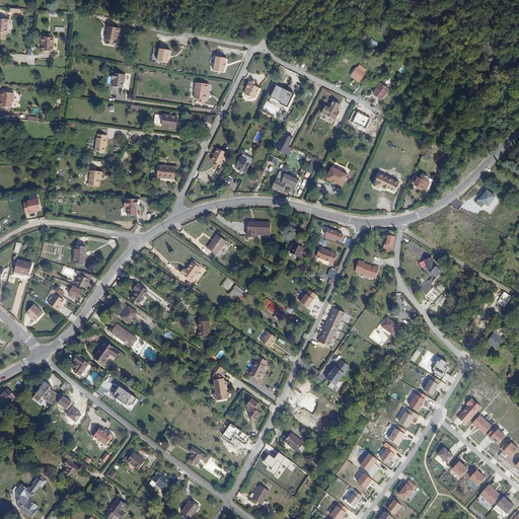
[(0,32),(8,33),(9,19),(0,18),(0,32)]
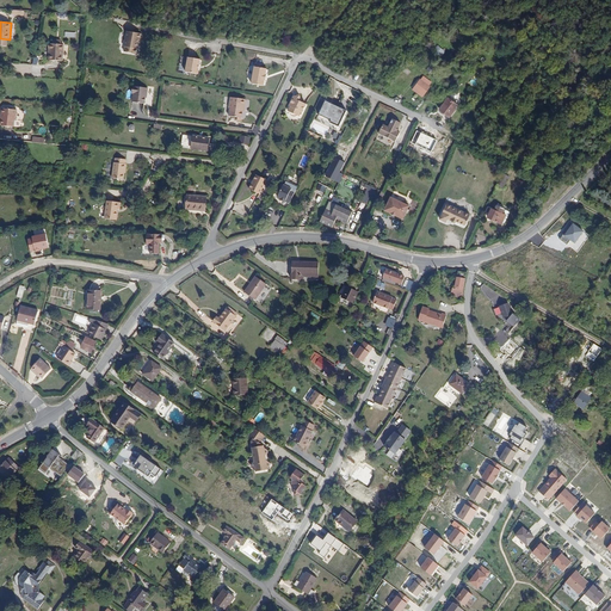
[(124,45),(125,45),(124,50),(133,53),(134,48),(136,48),(137,41),(137,38),(140,38),(141,34),(127,31),(124,45)]
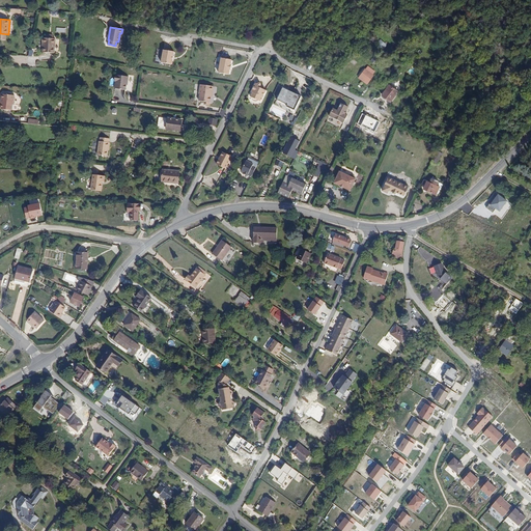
[(48,36),(46,36),(45,50),(56,51),(57,36),(55,36),(48,36)]
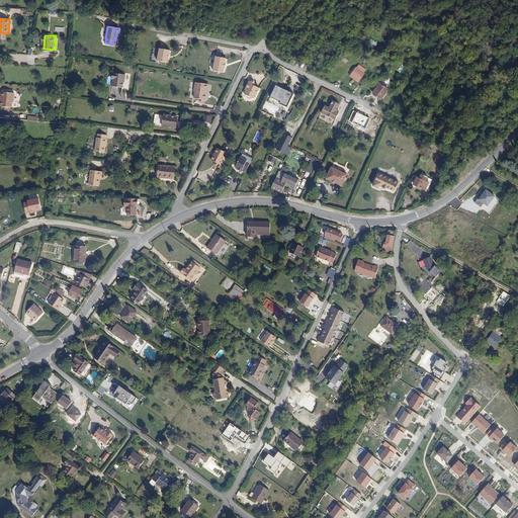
[(168,63),(170,50),(159,48),(159,54),(157,55),(157,58),(158,60),(157,61),(168,63)]
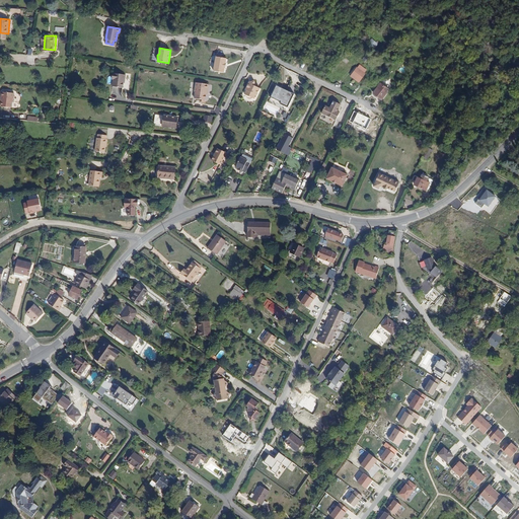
[(223,73),(226,59),(216,57),(213,71),(223,73)]
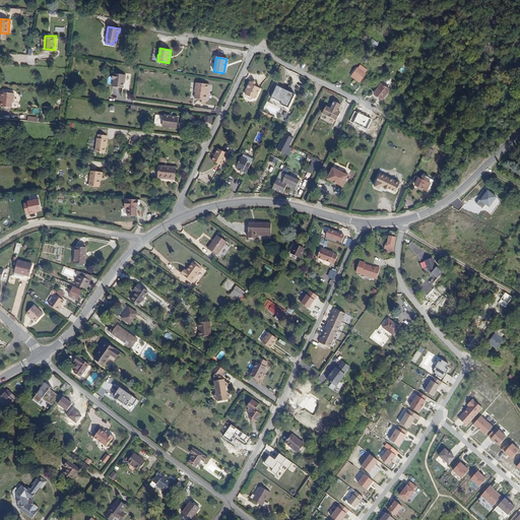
[(361,63),(359,66),(358,66),(351,74),(360,81),(366,72),(365,71),(367,68),(361,63)]
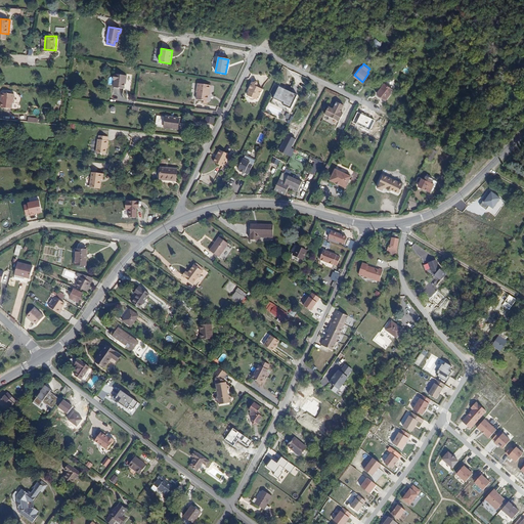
[(114,86),(122,87),(123,82),(123,79),(127,79),(128,75),(116,73),(114,86)]
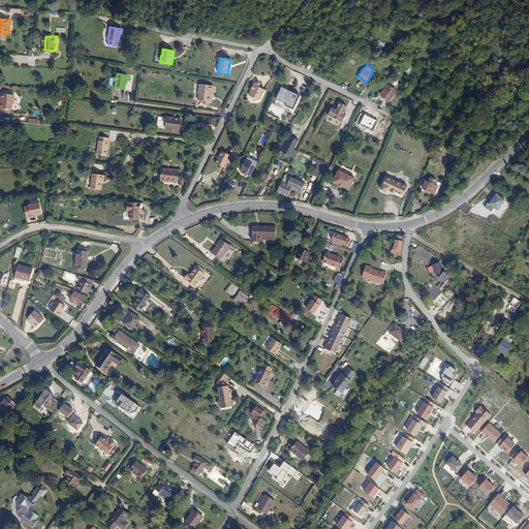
[(380,93),(390,99),(397,89),(389,83),(380,93)]
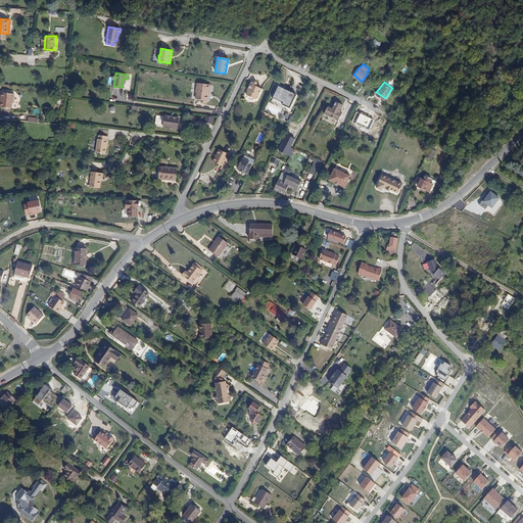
[(206,100),(208,84),(197,83),(196,91),(197,91),(196,99),(206,100)]
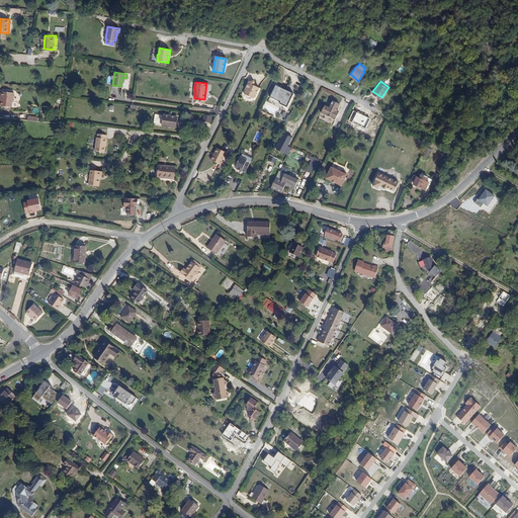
[(250,82),(249,86),(247,85),(243,92),(244,92),(242,96),(243,96),(243,98),(244,99),(245,100),(246,100),(248,101),(249,100),(250,100),(251,100),(253,97),(254,97),(257,90),(257,89),(252,87),(253,84),(253,83),(252,82),(250,82)]
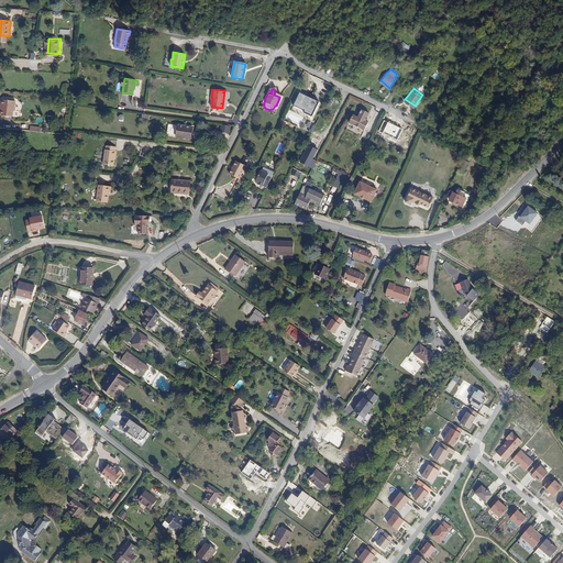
[(293,106),(312,116),(319,101),(299,92),(293,106)]
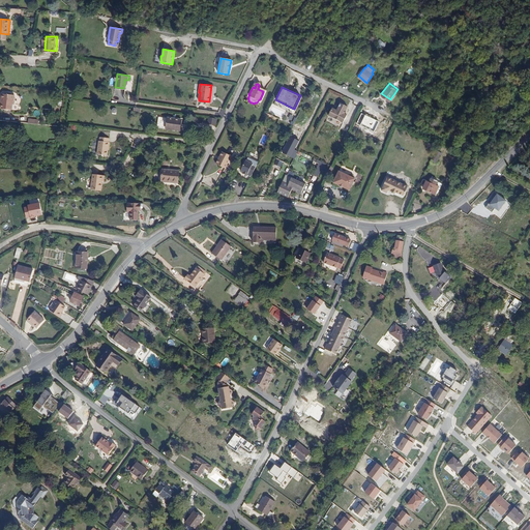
[(0,99),(2,100),(1,102),(1,108),(11,109),(12,102),(13,102),(13,94),(1,93),(0,99)]
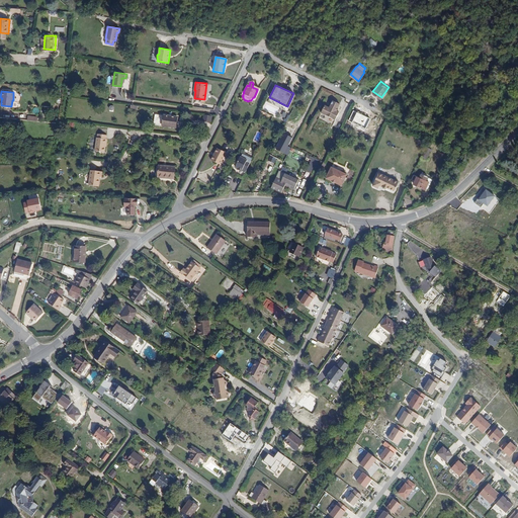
[(333,100),(330,107),(325,105),(322,112),(336,119),(339,112),(337,110),(340,103),(333,100)]
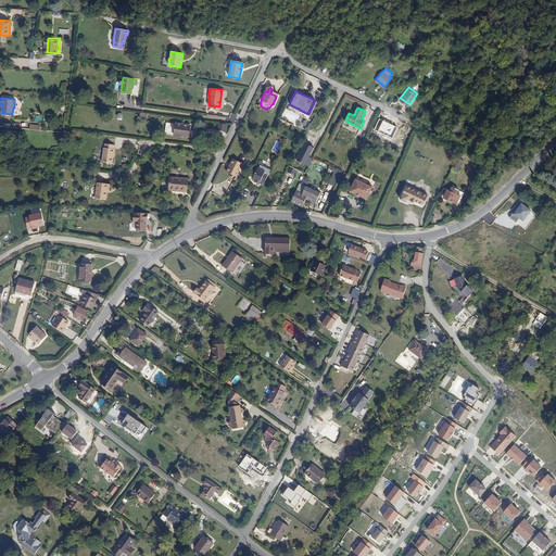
[(443,124),(451,113),(449,112),(441,123),(443,124)]
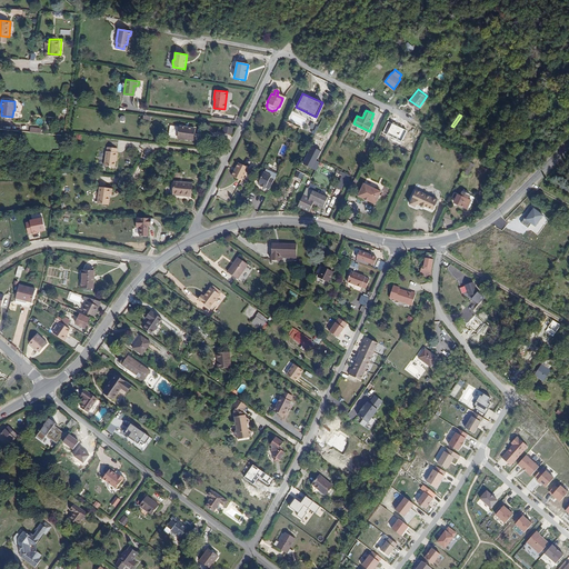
[(461,133),(471,119),(468,117),(458,131),(461,133)]
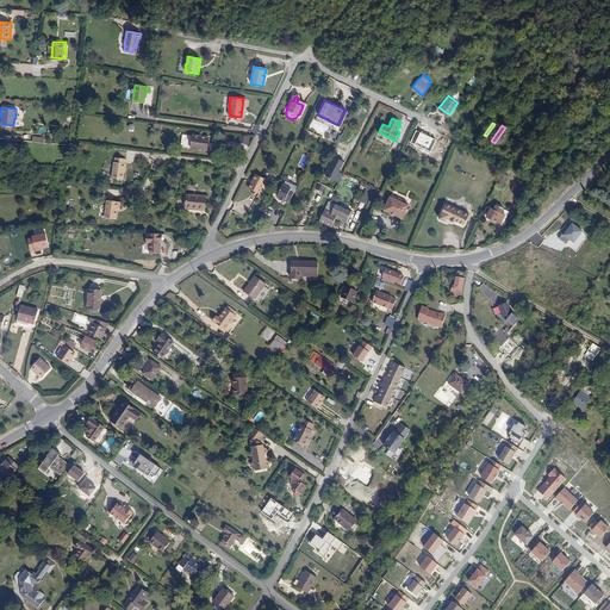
[(207,149),(209,137),(184,134),(182,145),(207,149)]
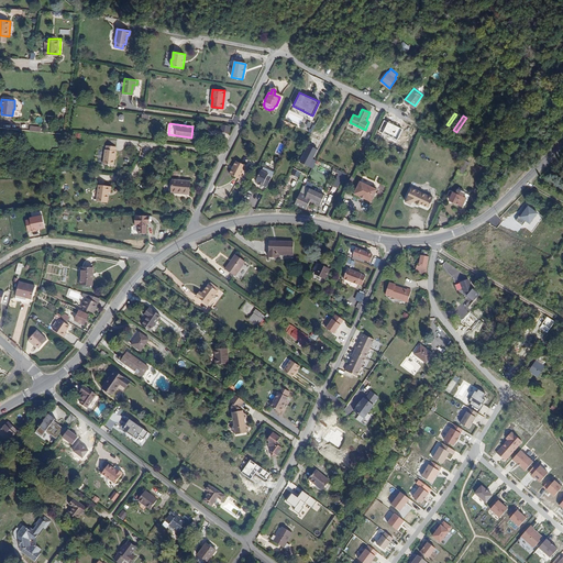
[(229,138),(230,125),(221,124),(219,136),(229,138)]
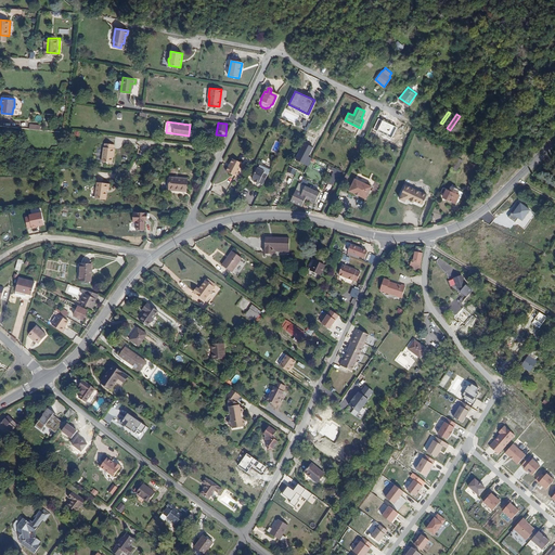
[(112,147),(113,144),(104,143),(103,147),(103,146),(101,159),(111,160),(112,153),(113,154),(113,147),(112,147)]
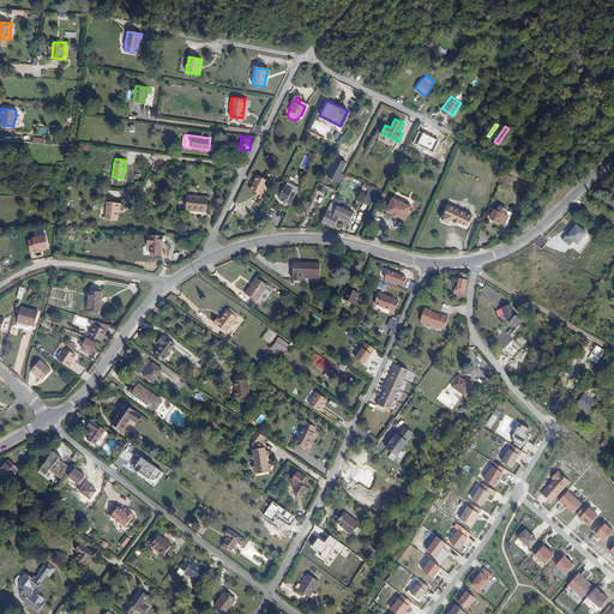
[(337,180),(339,173),(331,169),(329,176),(337,180)]
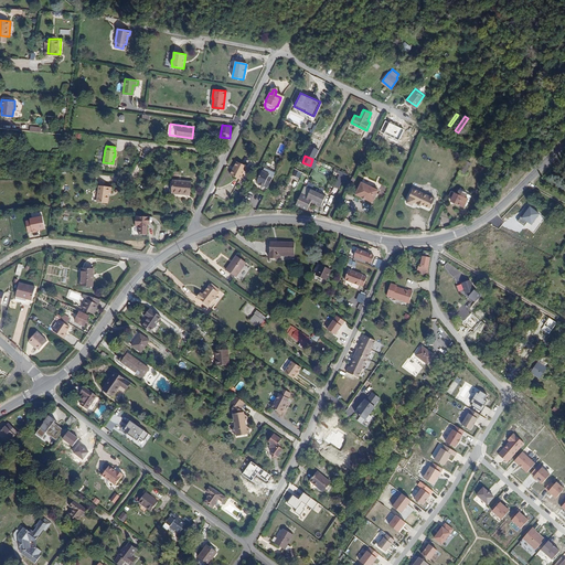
[(467,160),(460,171),(465,174),(471,163),(467,160)]
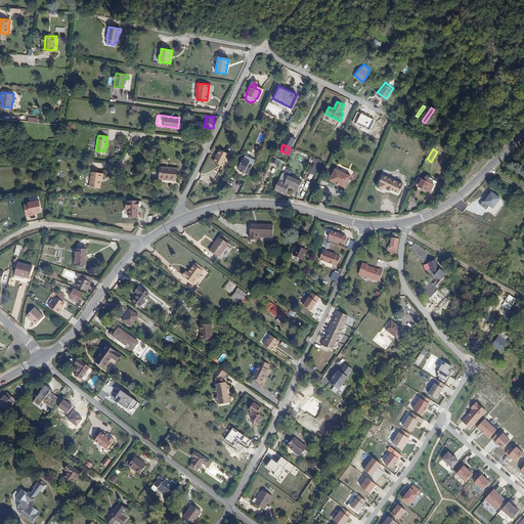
[(217,164),(223,151),(219,149),(213,162),(217,164)]
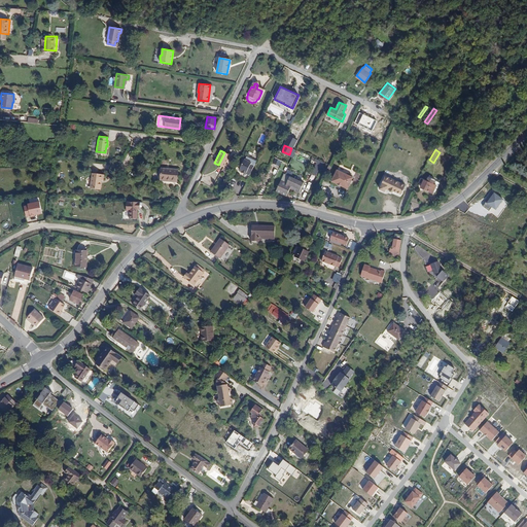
[(223,167),(230,154),(224,152),(218,165),(223,167)]
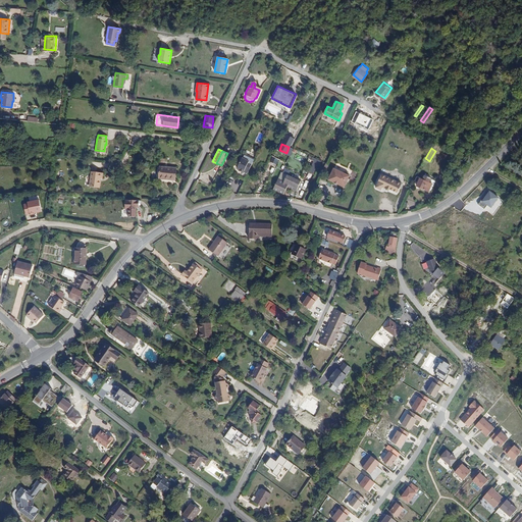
[(176,167),(160,165),(159,177),(175,179),(176,167)]
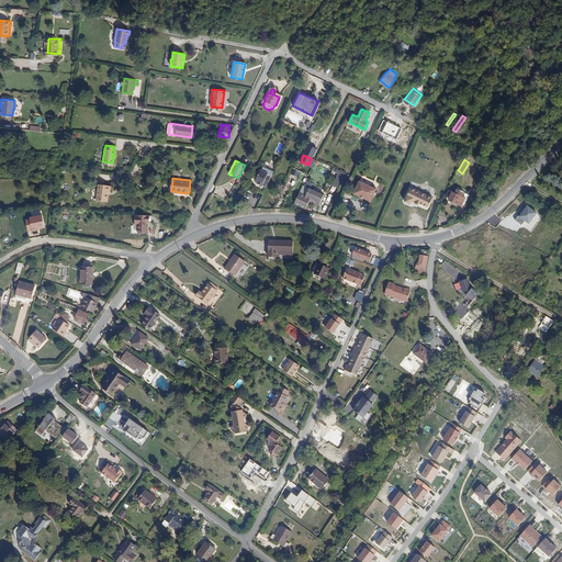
[(371,183),(369,184),(360,180),(353,192),(371,201),(377,188),(375,188),(375,186),(371,183)]
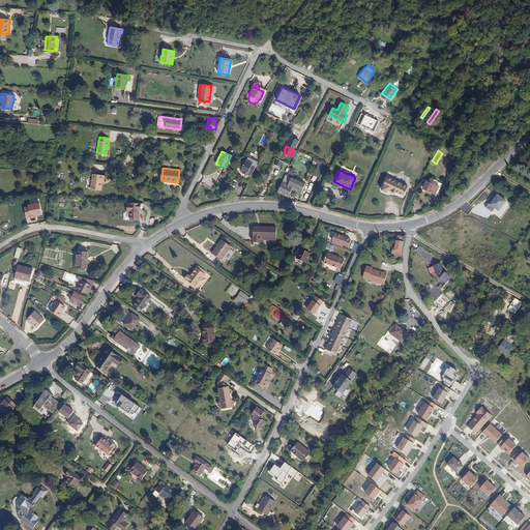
[(104,180),(105,174),(92,173),(90,188),(100,189),(101,180),(104,180)]
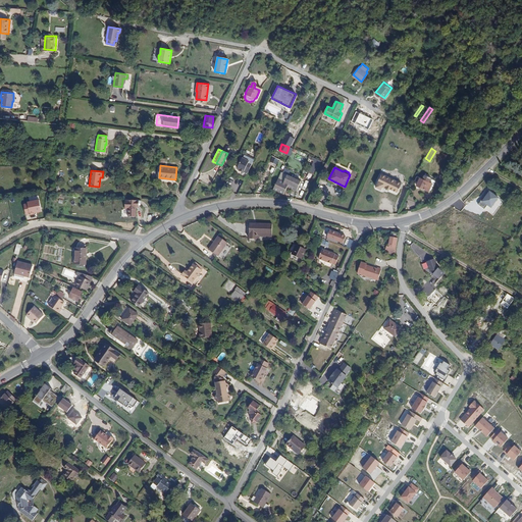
[(395,192),(400,183),(380,172),(374,185),(379,188),(380,187),(381,185),(385,187),(384,189),(386,190),(387,188),(395,192)]
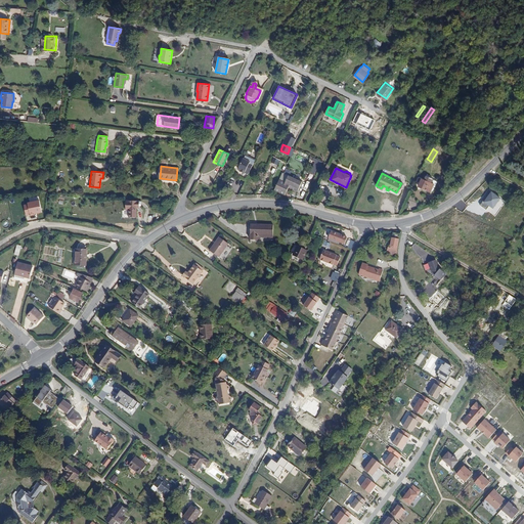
[(280,180),(278,184),(277,184),(274,189),(286,194),(290,184),(299,188),(303,181),(289,175),(286,182),(280,180)]
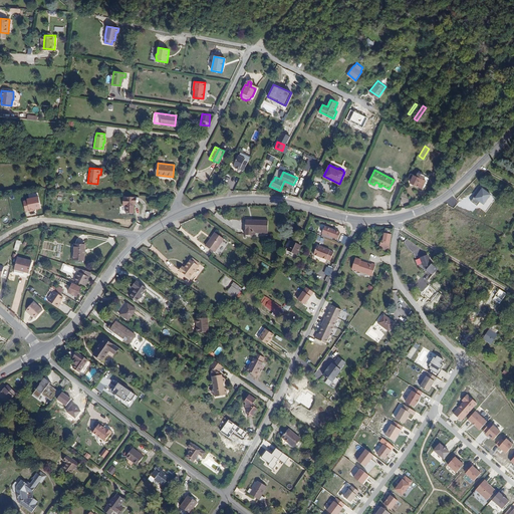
[(410,178),(415,180),(413,183),(422,187),(425,180),(423,179),(425,175),(418,172),(417,176),(412,174),(410,178)]
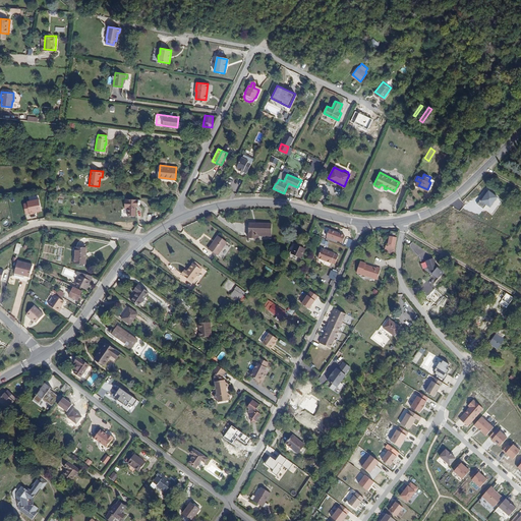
[(136,199),(132,198),(125,198),(124,208),(128,208),(127,215),(135,216),(135,206),(138,206),(138,205),(139,205),(139,204),(140,204),(140,199),(136,199)]
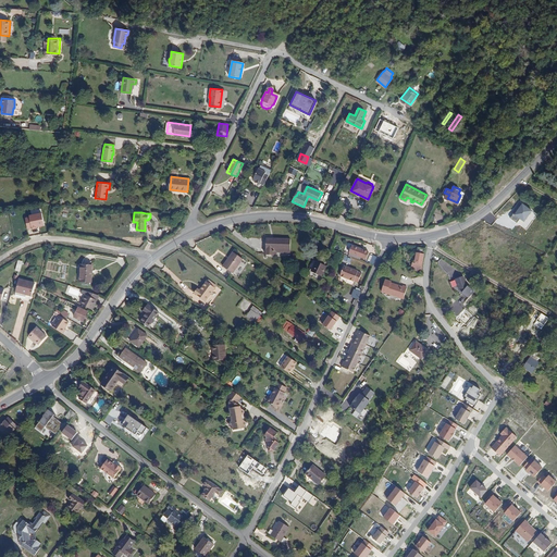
[(275,252),(276,247),(292,248),(293,238),(279,237),(279,239),(273,238),(273,237),(269,237),(268,252),(275,252)]
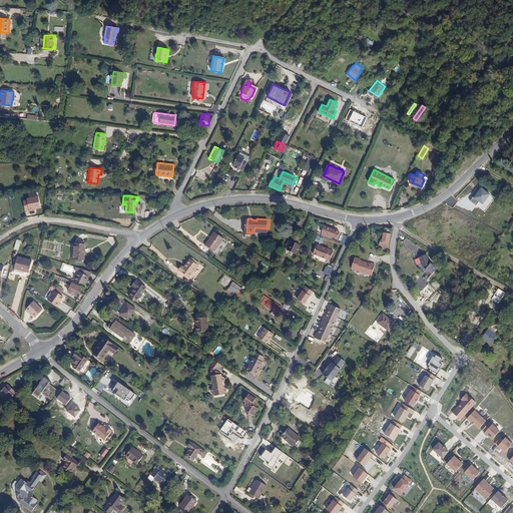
[(332,235),(335,229),(328,226),(325,233),(332,235)]
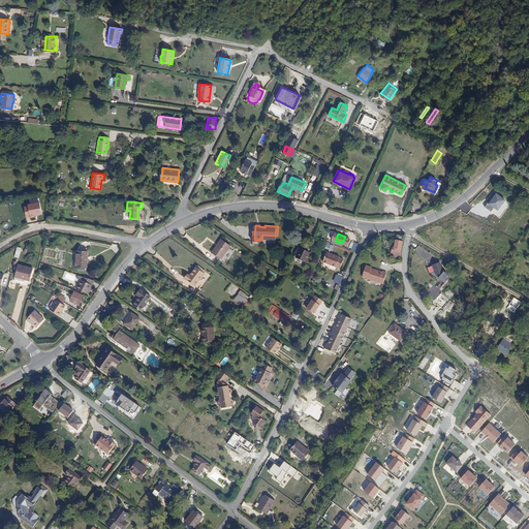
[(402,244),(404,236),(397,235),(395,244),(396,244),(395,249),(400,250),(402,244)]
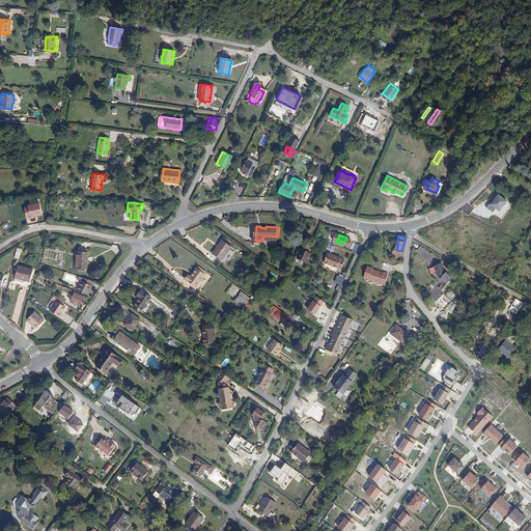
[(223,241),(219,247),(217,246),(213,253),(222,259),(230,246),(223,241)]
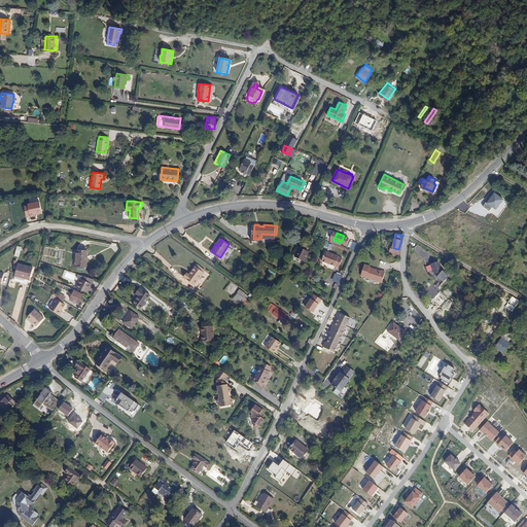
[(309,251),(299,246),(292,259),(303,265),(309,251)]
